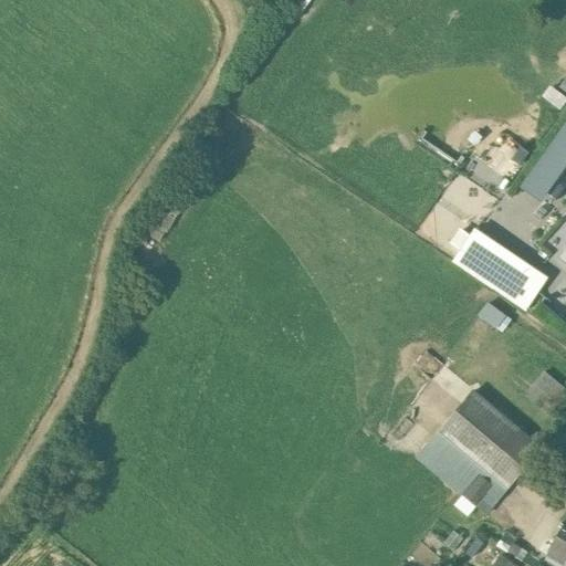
[(565,119),(521,184),(542,199),(565,165),(565,119)]
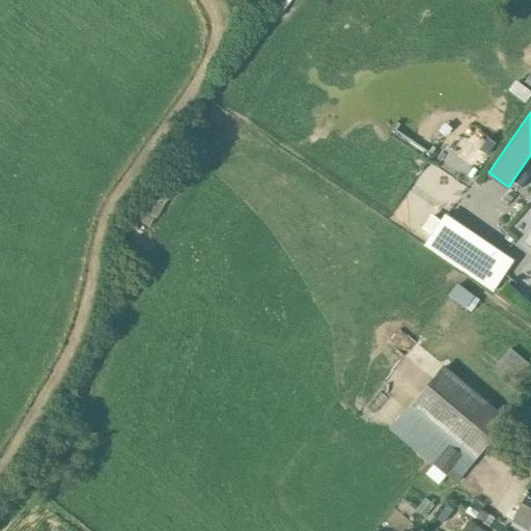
[(468,239),(442,221),(432,235),(458,253),(468,239)]
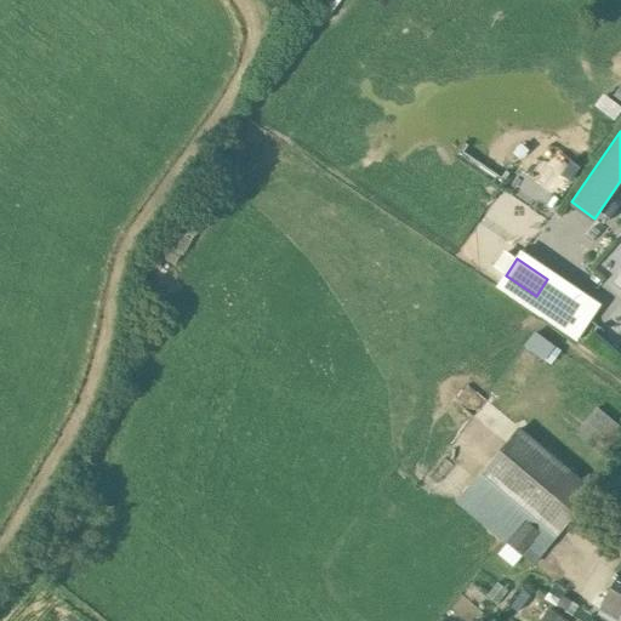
[(586,307),(547,279),(536,296),(529,308),(567,334),(586,307)]
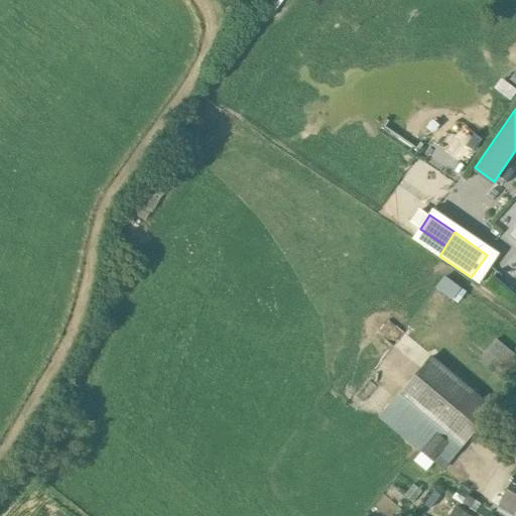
[(515,352),(497,337),(480,358),(501,376),(515,357),(515,352)]
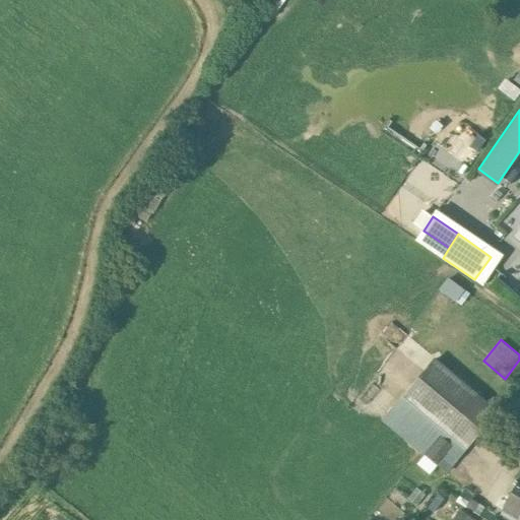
[(499,411),(436,360),(404,396),(466,449),(499,411)]
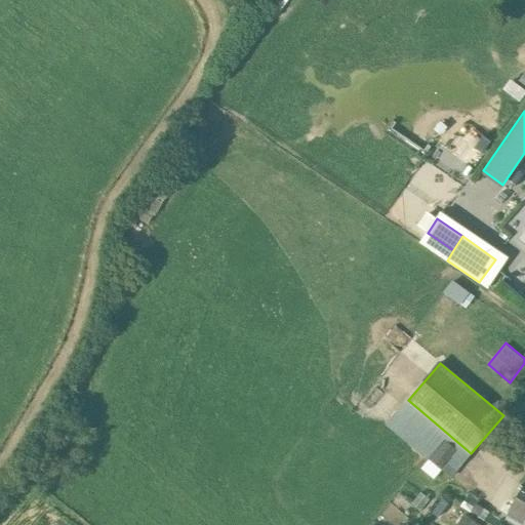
[(471,453),(408,400),(388,423),(431,460),(446,441),(457,450),(452,456),(461,463),(471,453)]
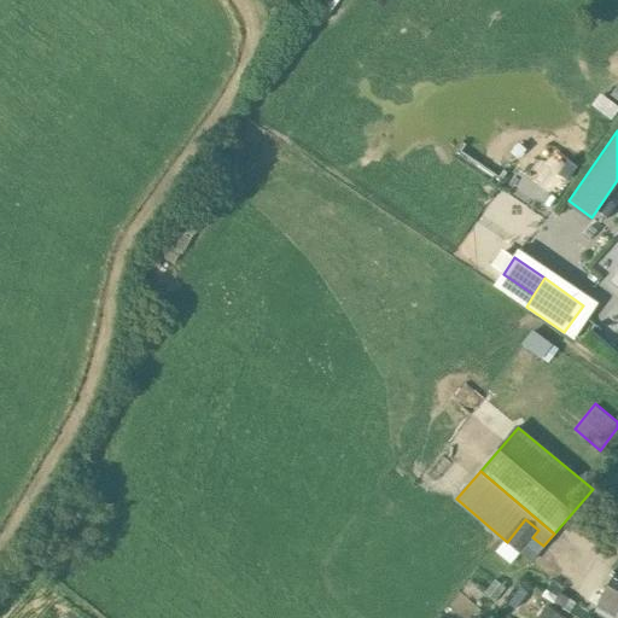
[(525,519),(507,542),(520,553),(532,537),(538,530),(525,519)]
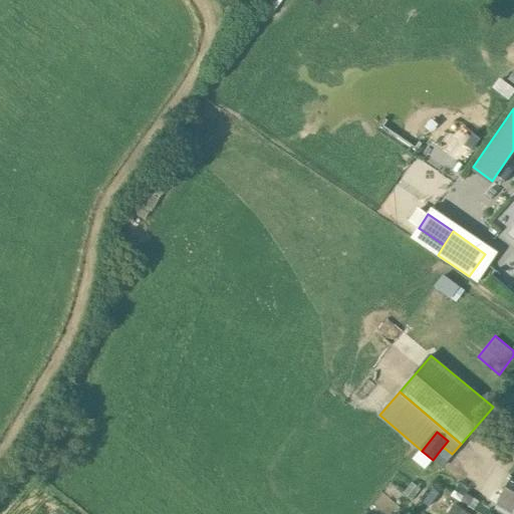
[(443,447),(433,460),(442,467),(452,454),(443,447)]
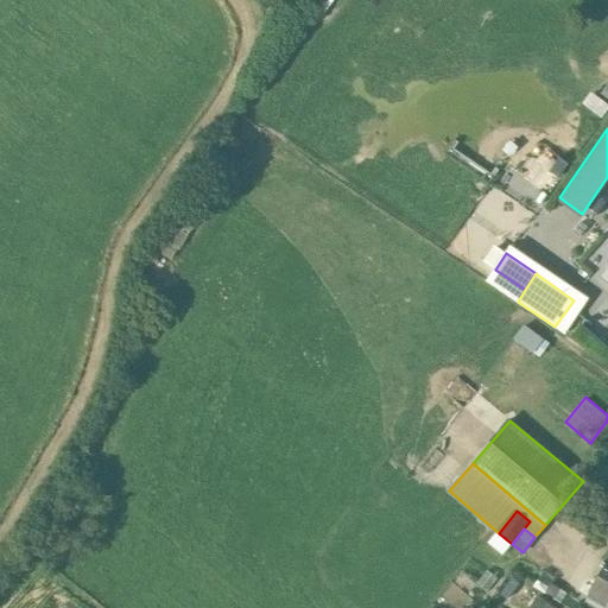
[(607,561),(607,562),(605,561),(602,564),(605,567),(590,590),(591,591),(589,596),(607,607),(607,605),(607,561)]
